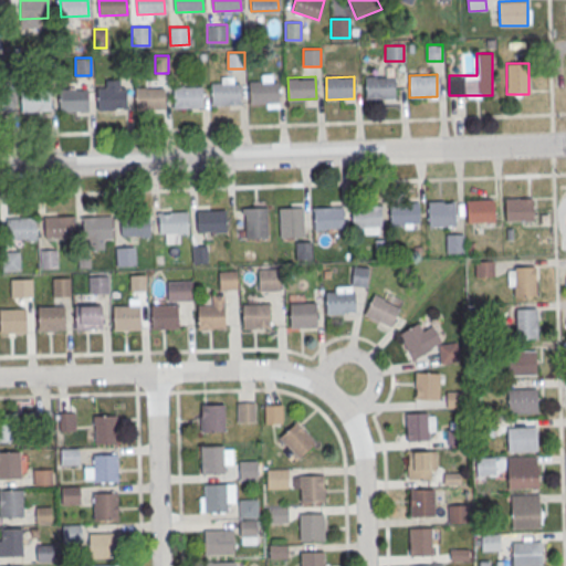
[(366,77),(394,76),(395,98),(367,100),(366,77)]
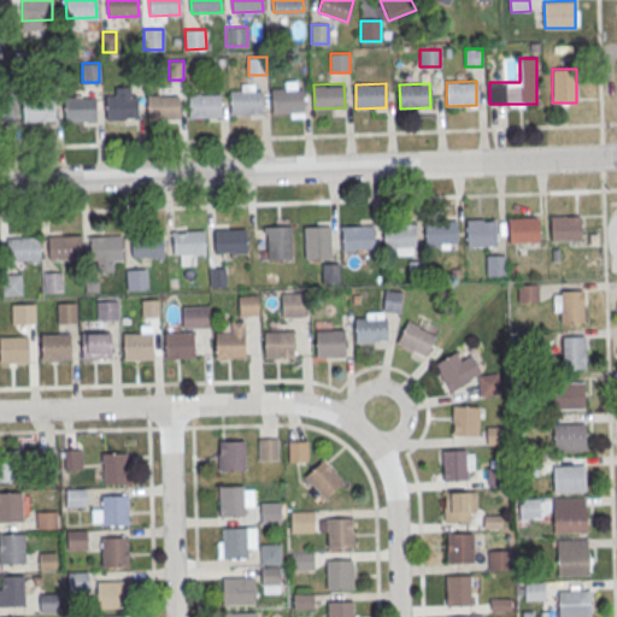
[(271,88),(301,87),(303,111),(272,112),(271,88)]
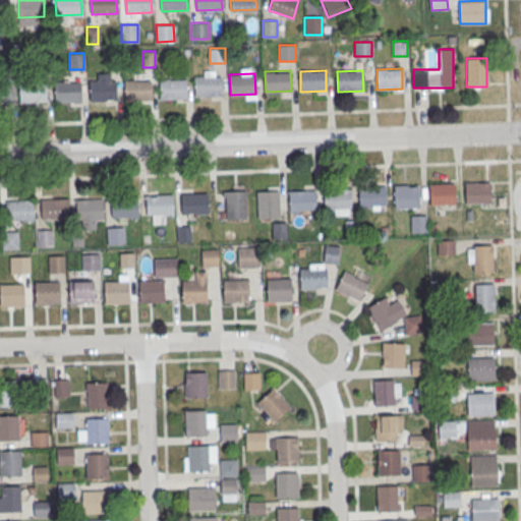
[(195,76),(221,75),(222,96),(196,97),(195,76)]
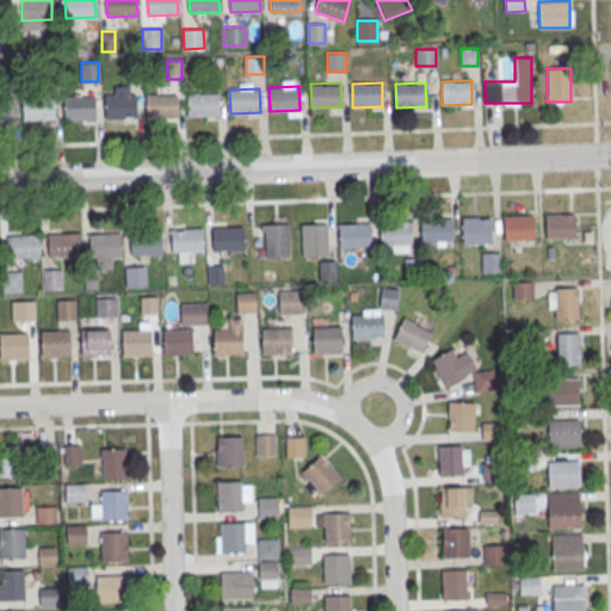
[(187,93),(217,92),(218,116),(189,117),(187,93)]
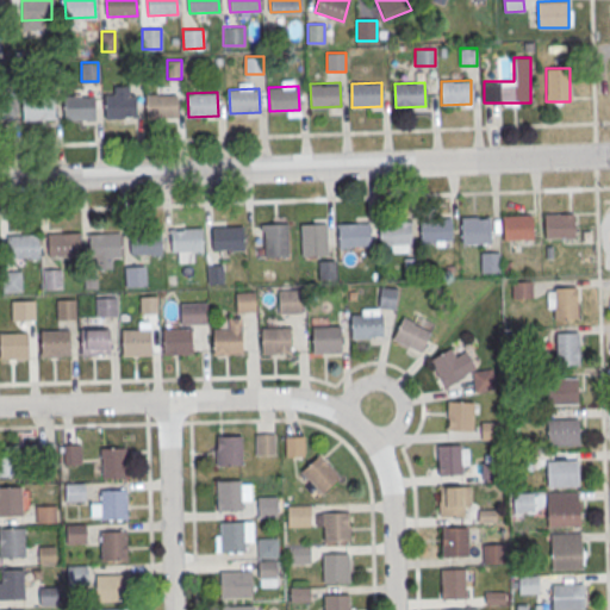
[(105,94),(135,93),(135,117),(105,118),(105,94)]
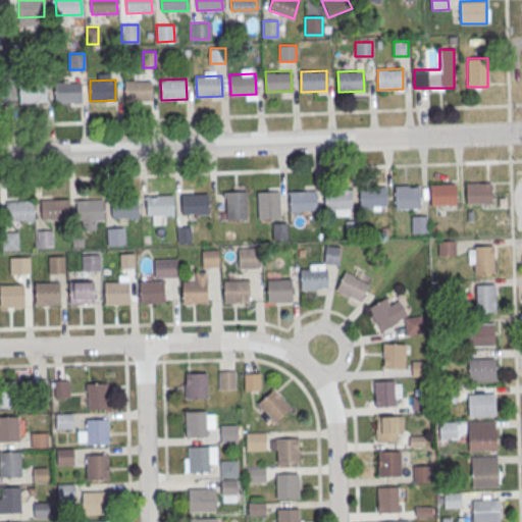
[(125,81),(151,80),(152,100),(126,101),(125,81)]
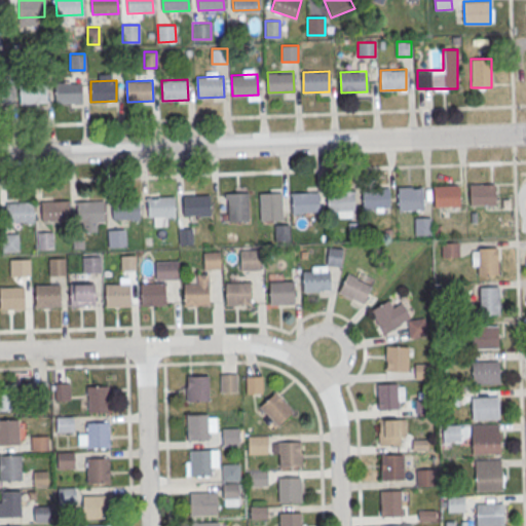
[(54,82),(80,81),(81,102),(55,103),(54,82)]
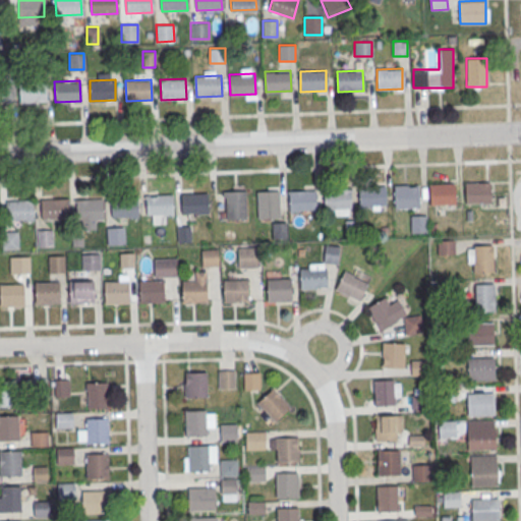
[(20,82),(46,81),(46,102),(20,103),(20,82)]
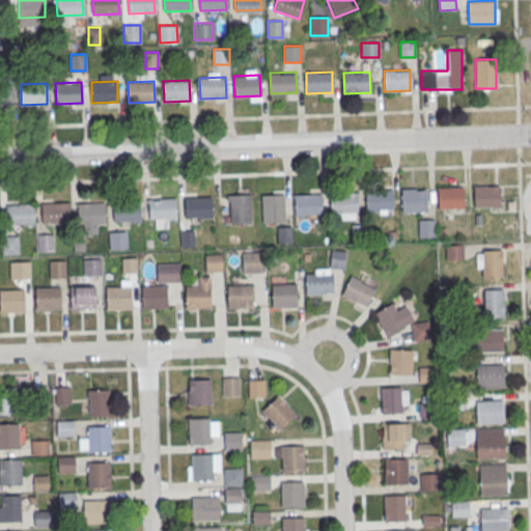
[(0,104),(11,105),(11,84),(0,84),(0,104)]
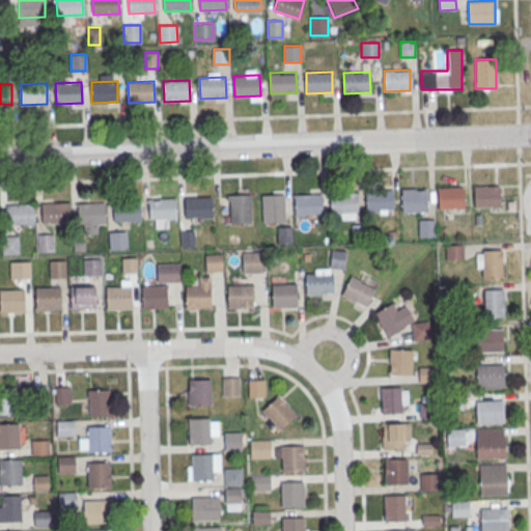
[(473,187),(499,186),(500,206),(474,207),(473,187)]
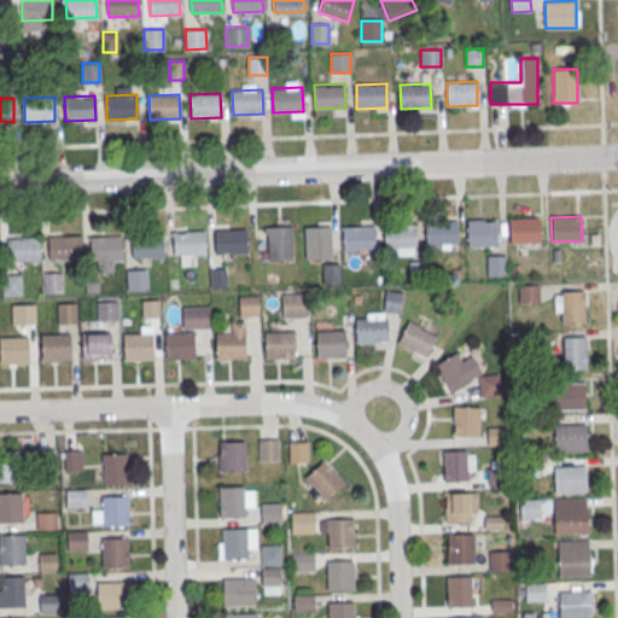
[(508,219),(538,217),(540,242),(509,243),(508,219)]
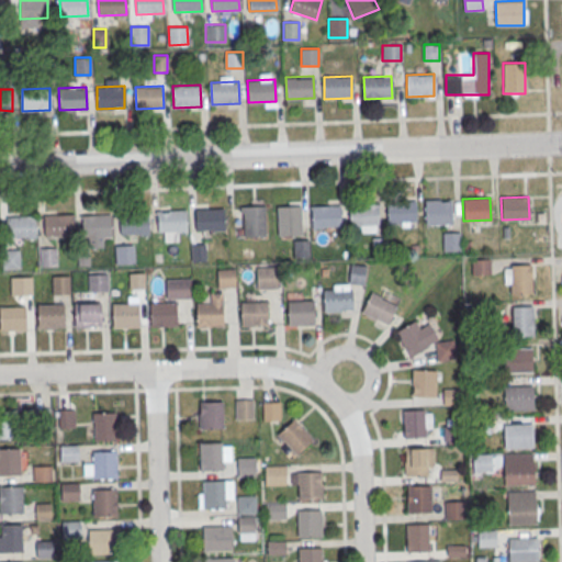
[(424,200),(451,199),(452,221),(425,222),(424,200)]
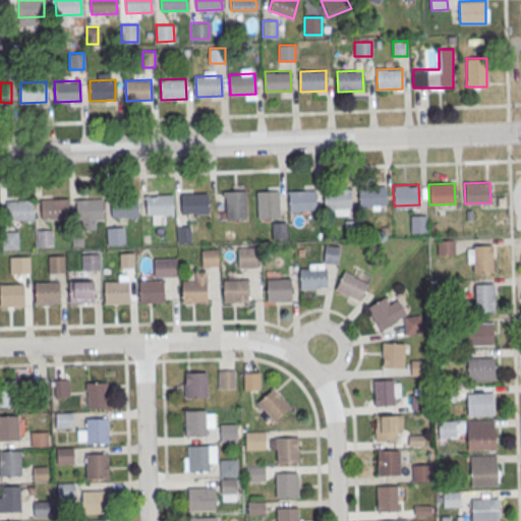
[(359,186),(385,185),(386,206),(360,207),(359,186)]
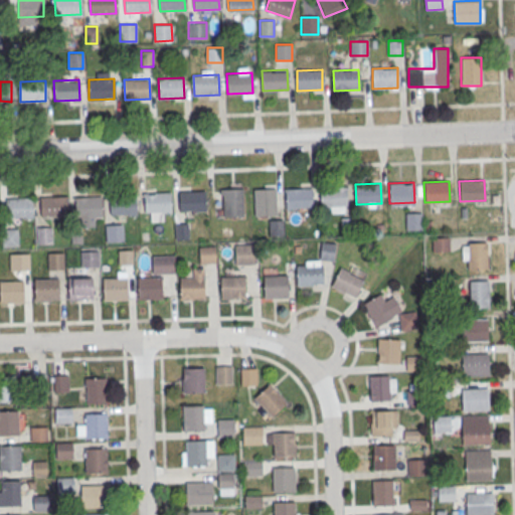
[(321,187),(346,186),(346,206),(321,207),(321,187)]
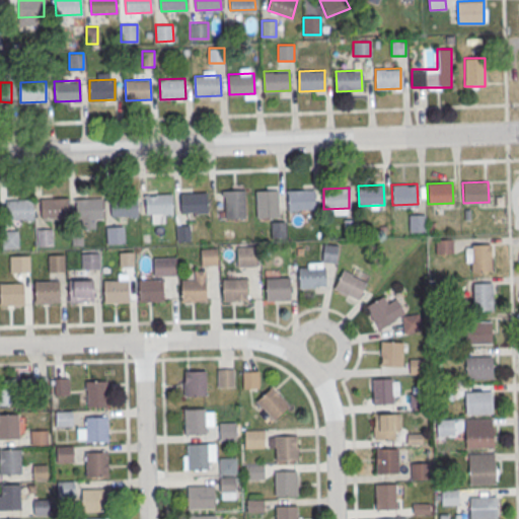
[(255,191),(278,190),(279,216),(256,216),(255,191)]
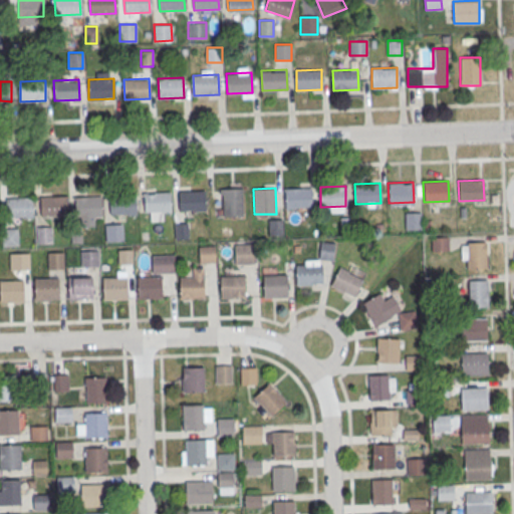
[(220,190),(242,189),(243,215),(221,216),(220,190)]
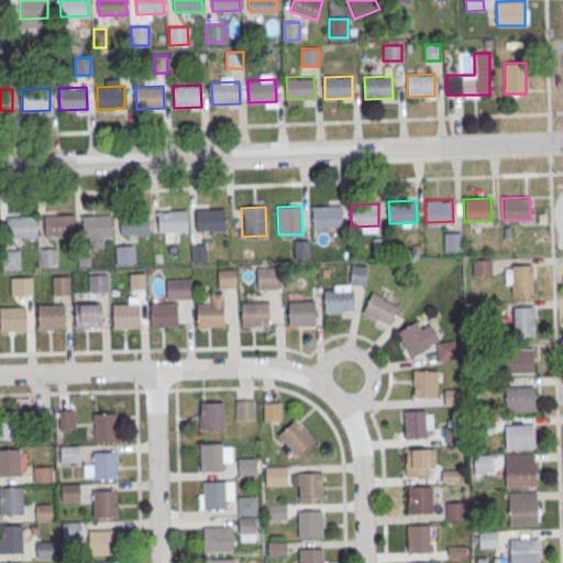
[(312,208),(340,207),(341,229),(313,229),(312,208)]
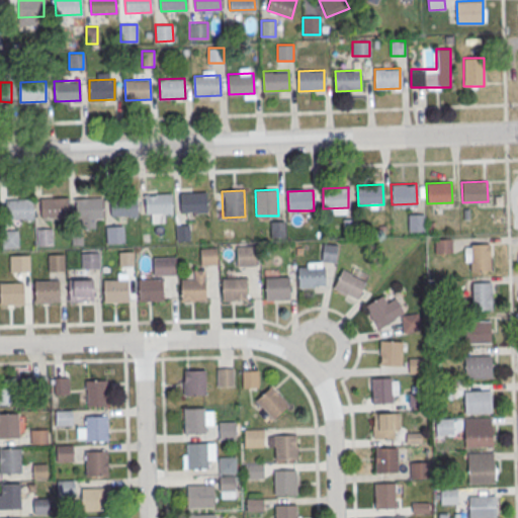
[(146,193),(171,192),(172,212),(147,213),(146,193)]
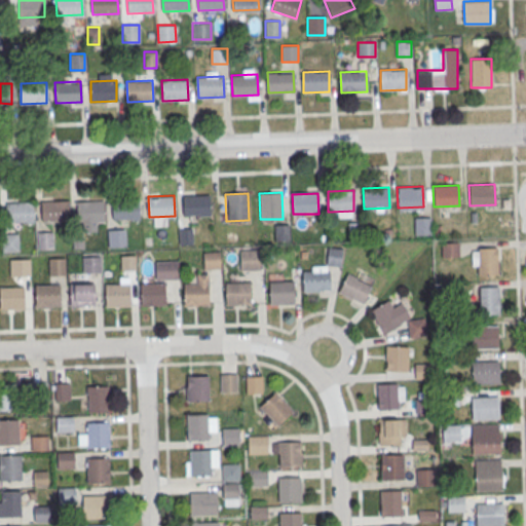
[(184,196),(210,195),(211,216),(185,217),(184,196)]
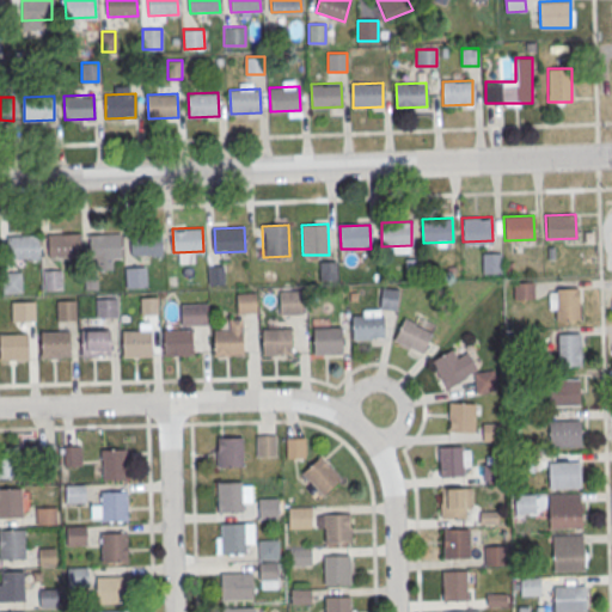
[(132,232),(161,231),(163,255),(133,256),(132,232)]
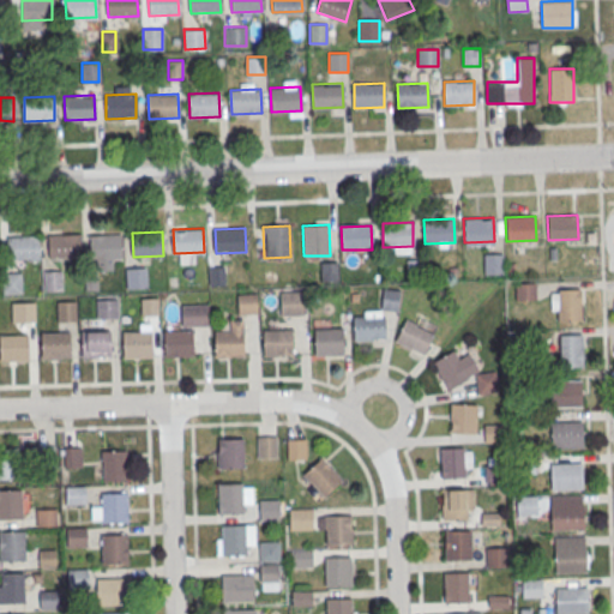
[(48,234),(78,233),(79,257),(49,258),(48,234)]
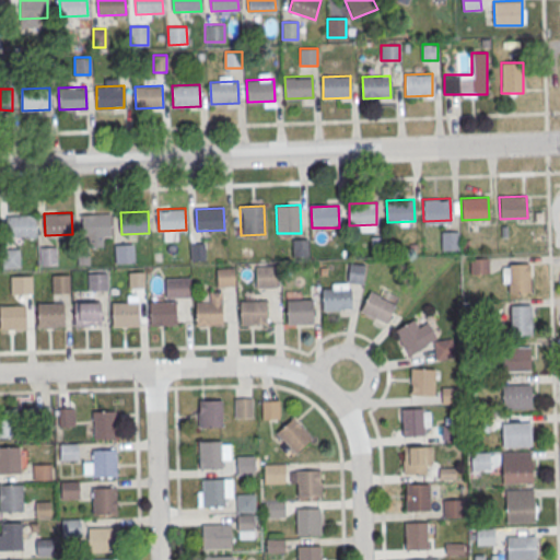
[(82,214),(109,213),(111,235),(83,236),(82,214)]
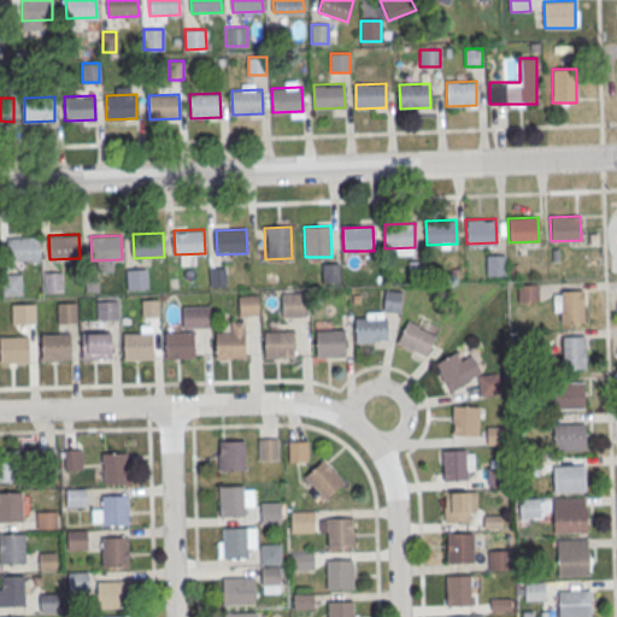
[(7,238),(37,236),(39,260),(9,262),(7,238)]
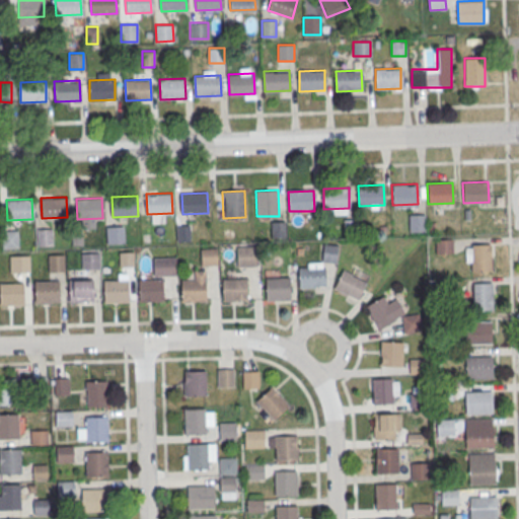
[(286,221),(270,221),(270,237),(286,237),(286,221)]
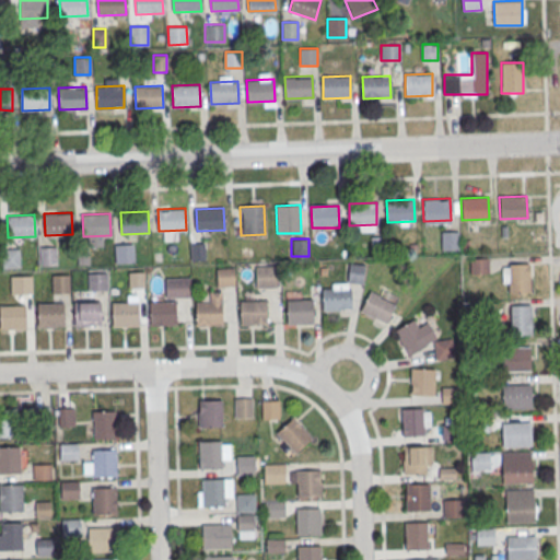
[(115,244),(132,244),(133,261),(115,263),(115,244)]
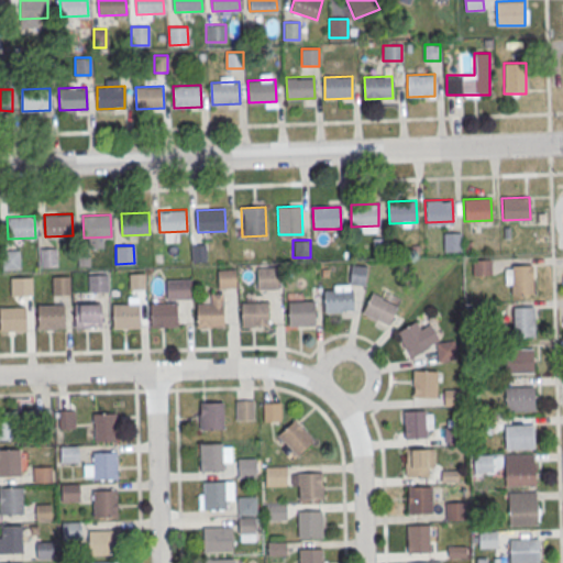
[(40,249),(57,249),(57,266),(41,267),(40,249)]
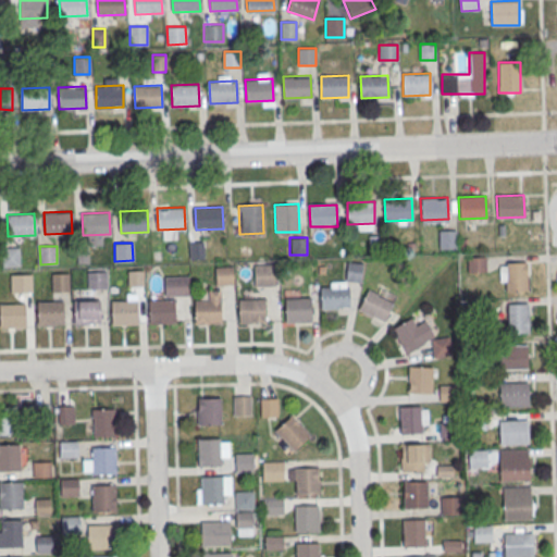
[(2,248),(19,247),(20,265),(2,265),(2,248)]
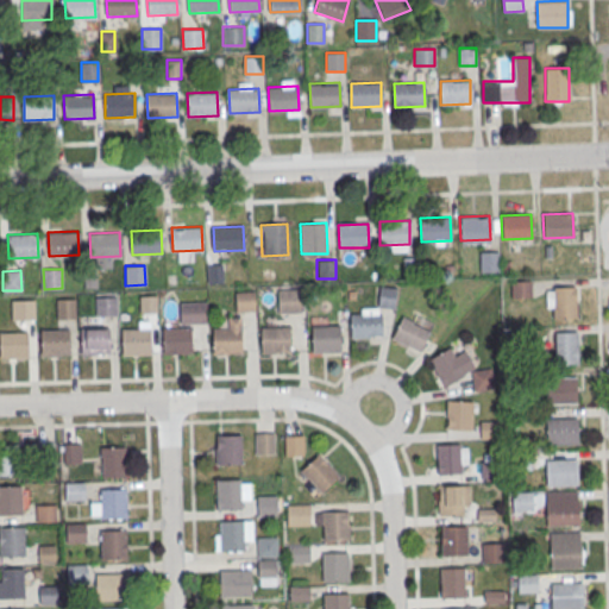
[(529,282),(513,282),(513,296),(529,296),(529,282)]
